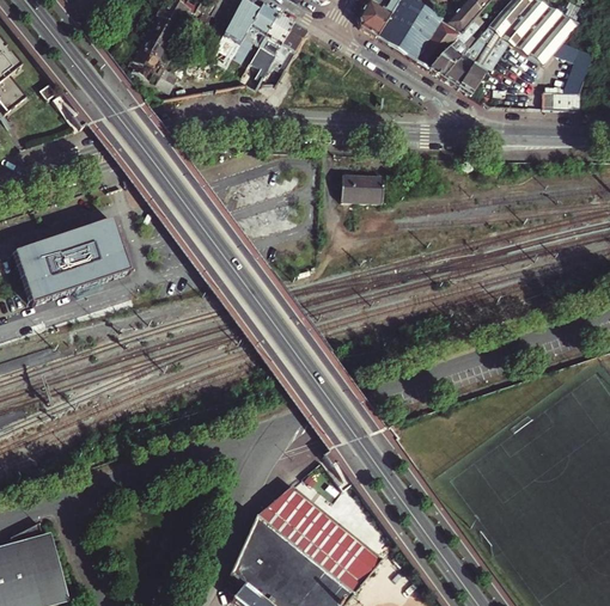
[(168,0),(159,13),(185,29),(195,12),(176,0),(168,0)]
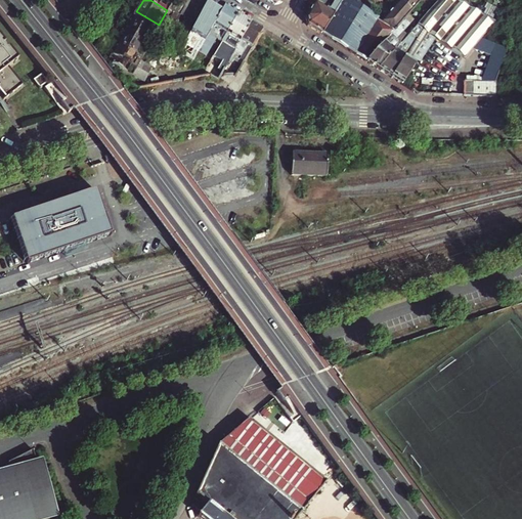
[(174,0),(171,5),(176,8),(163,30),(169,33),(186,0),(174,0)]
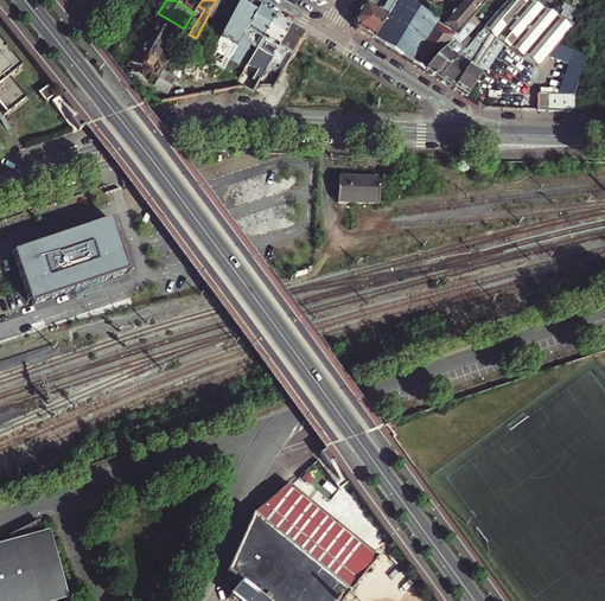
[(261,4),(256,0),(239,0),(204,59),(208,61),(224,68),(230,57),(261,4)]
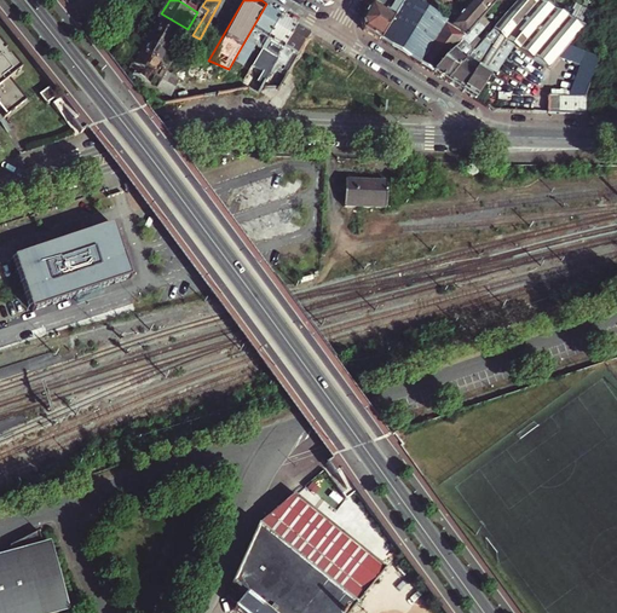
[(372,0),(363,17),(365,25),(387,39),(399,18),(393,15),(403,0),(372,0)]
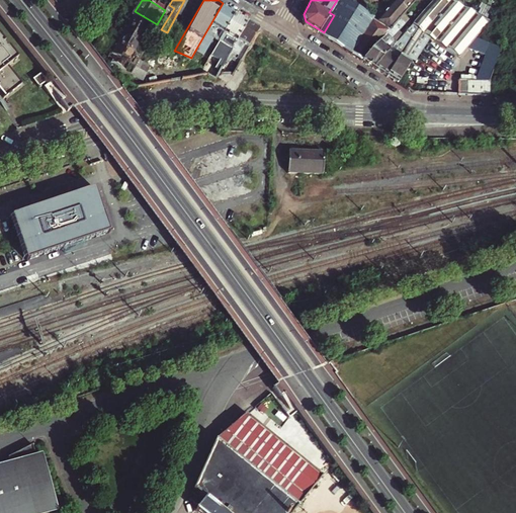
[(337,0),(329,12),(334,15),(324,32),(363,57),(399,14),(410,0),(393,0),(377,17),(373,15),(374,13),(352,0),(337,0)]
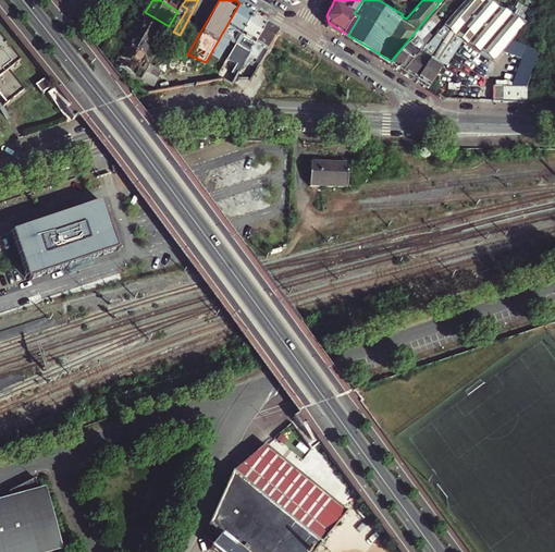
[(417,78),(430,86),(444,65),(445,65),(463,36),(495,54),(501,59),(516,38),(529,20),(492,0),(460,0),(442,22),(446,24),(448,26),(441,37),(432,52),(417,78)]
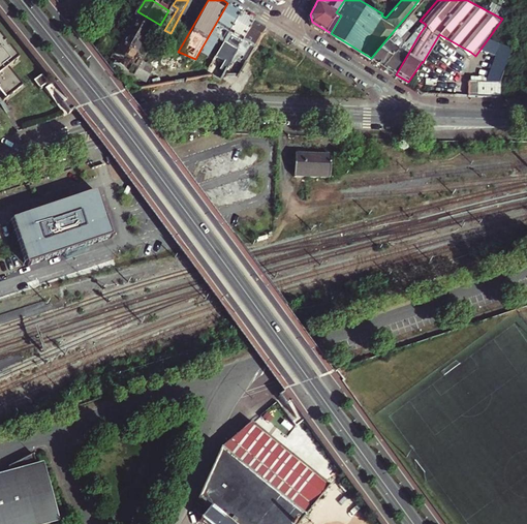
[(242,11),(227,3),(200,50),(209,54),(220,35),(225,39),(242,11)]
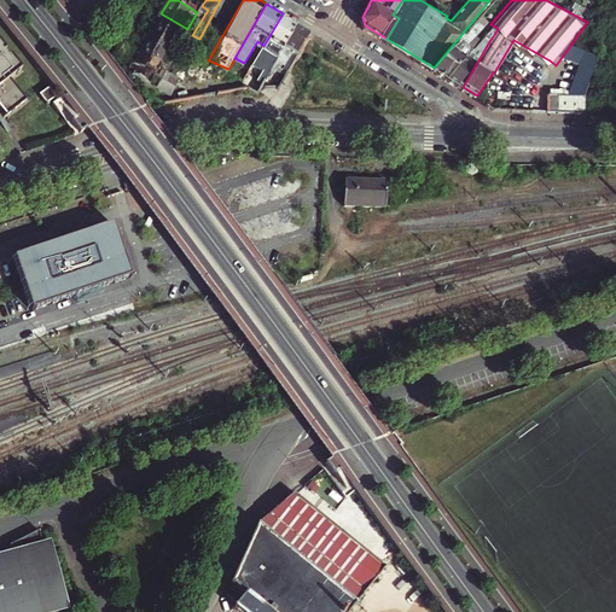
[(161,13),(155,24),(181,40),(187,29),(161,13)]
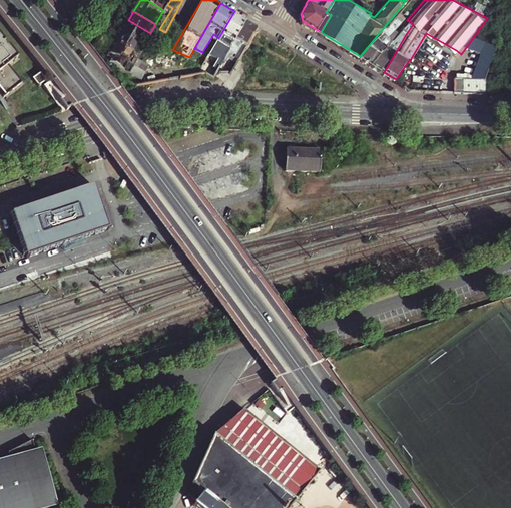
[(247,19),(234,11),(218,38),(208,56),(213,59),(207,69),(210,71),(215,73),(226,53),(247,19)]
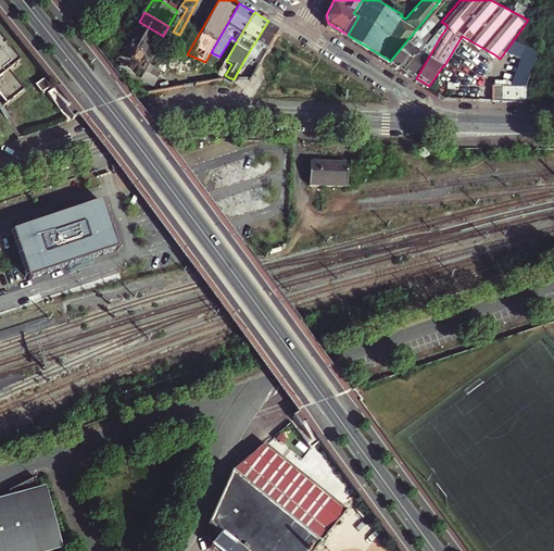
[(432,33),(428,28),(435,20),(428,15),(390,61),(402,69),(432,33)]
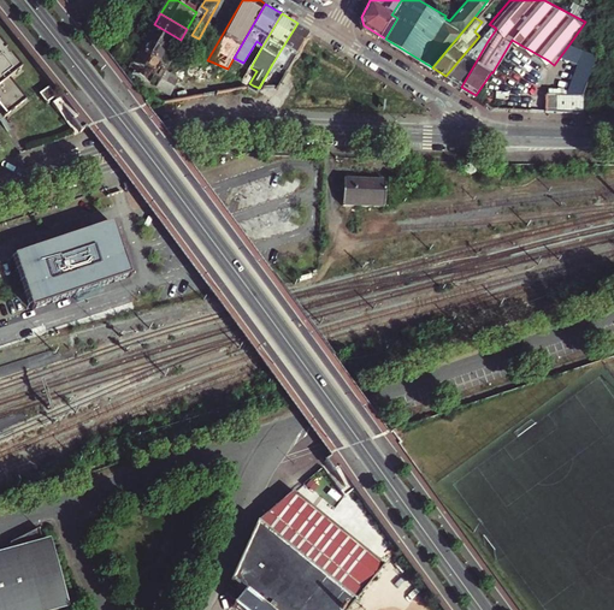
[(310,30),(297,23),(272,64),(277,67),(279,64),(287,69),(289,66),(310,30)]
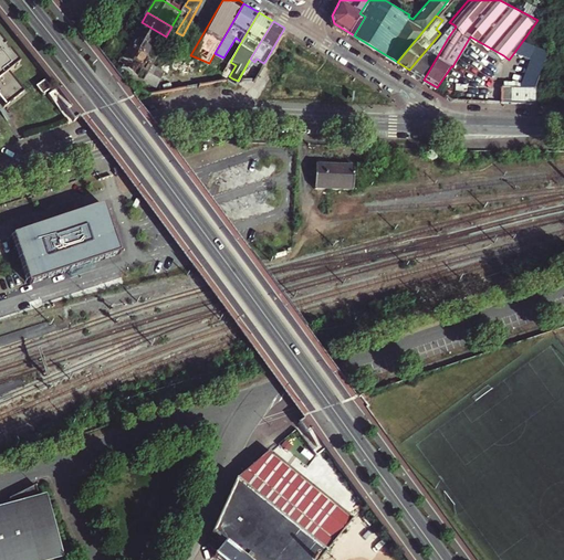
[(142,22),(135,33),(159,48),(166,37),(142,22)]
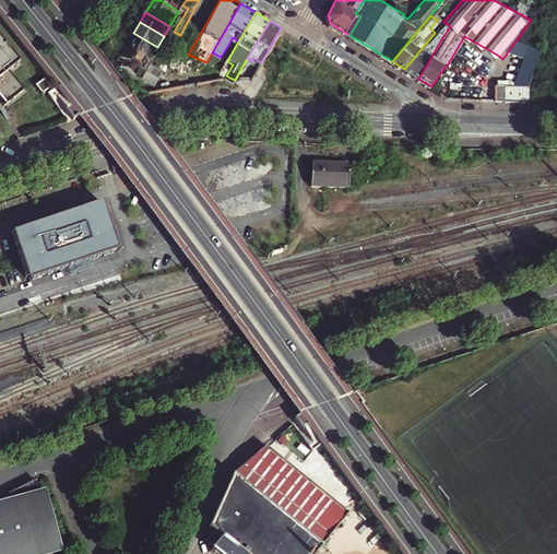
[(418,79),(434,52),(442,37),(450,26),(448,24),(443,22),(435,33),(404,69),(418,79)]
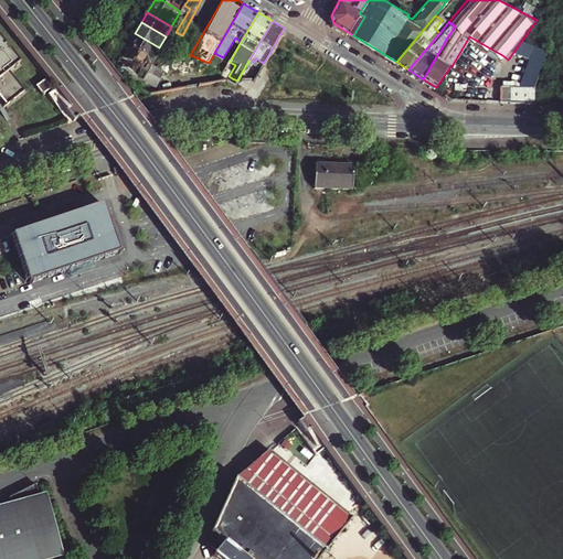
[(0,104),(1,106),(25,86),(10,67),(21,58),(11,46),(9,47),(4,42),(7,40),(0,31),(0,104)]
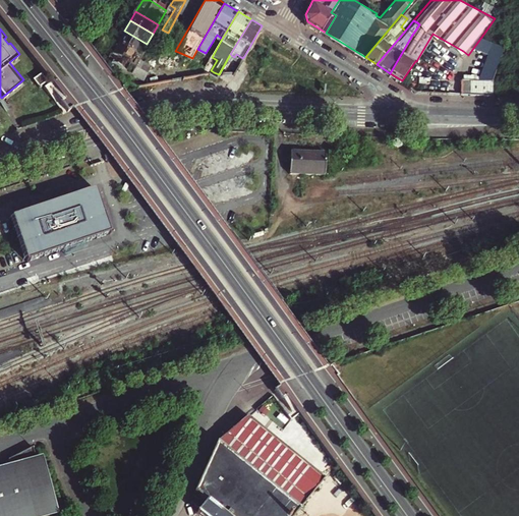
[(124,31),(119,40),(141,53),(147,44),(124,31)]
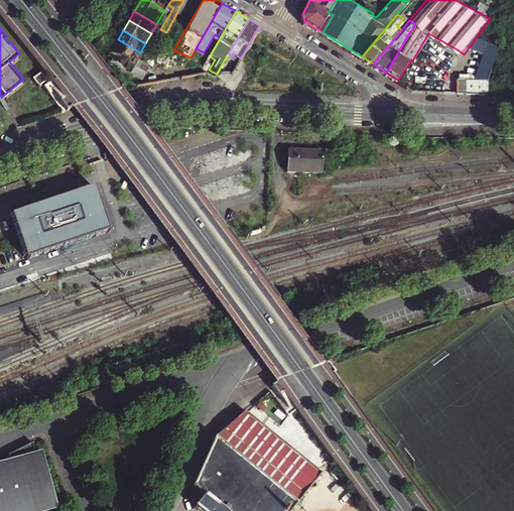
[(480,72),(490,73),(504,44),(491,39),(474,77),(480,77),(480,72)]
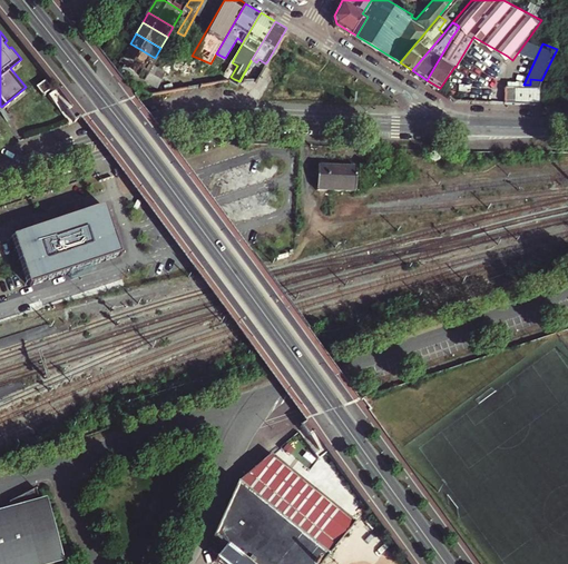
[(139,83),(144,77),(119,62),(133,79),(139,83)]
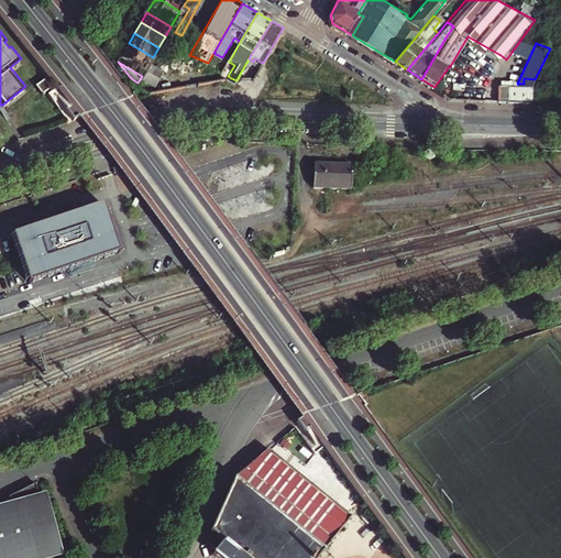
[(162,70),(150,63),(147,66),(142,76),(154,83),(162,70)]
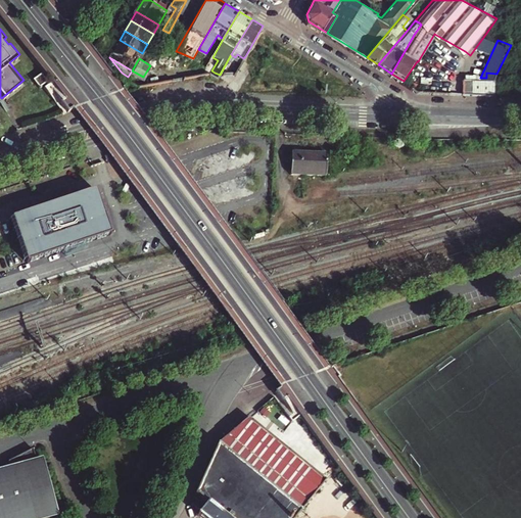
[(44,68),(36,75),(42,82),(50,77),(44,68)]
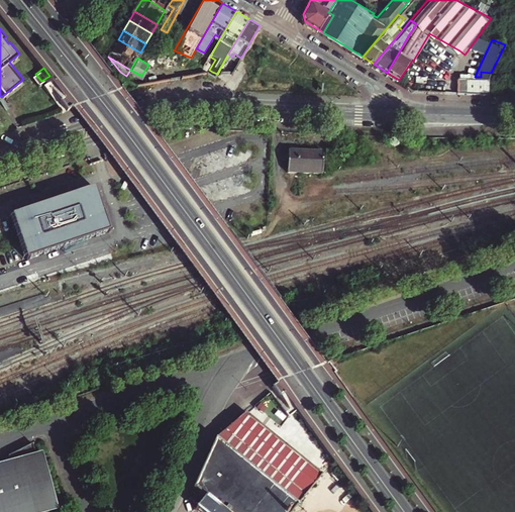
[(466,90),(489,91),(489,76),(491,73),(481,72),(481,77),(475,77),(467,77),(466,90)]
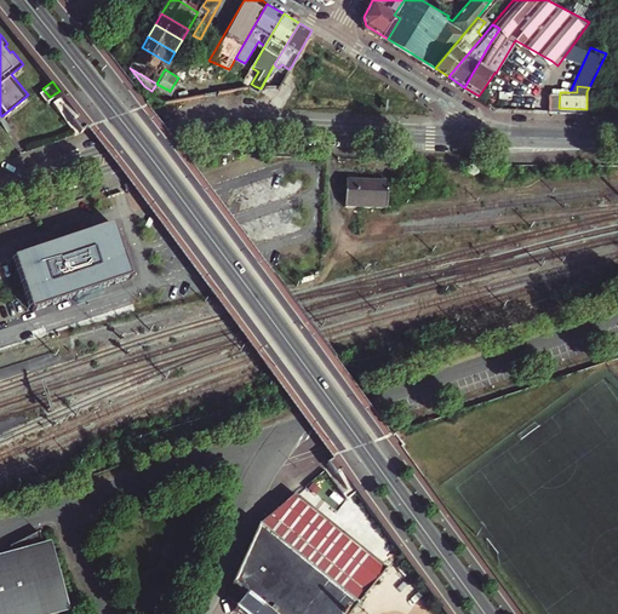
[(388,177),(348,176),(347,201),(387,202),(388,177)]
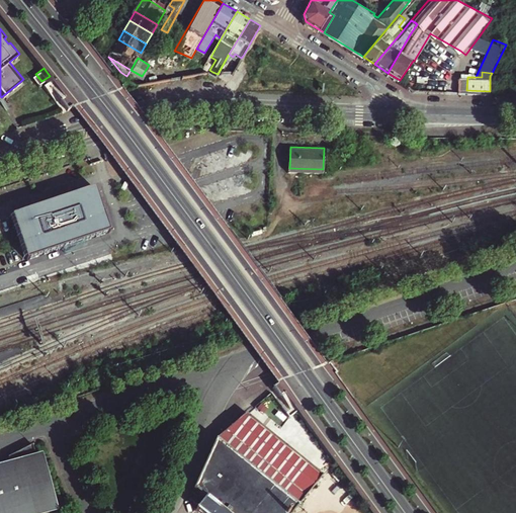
[(95,185),(12,212),(27,255),(109,227),(95,185)]
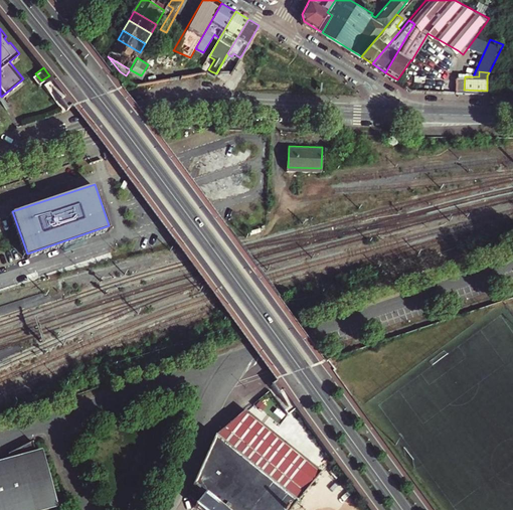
[(290,509),(322,471),(246,408),(216,434),(194,482),(196,484),(189,492),(197,498),(203,489),(205,491),(199,499),(196,503),(205,509),(290,509)]
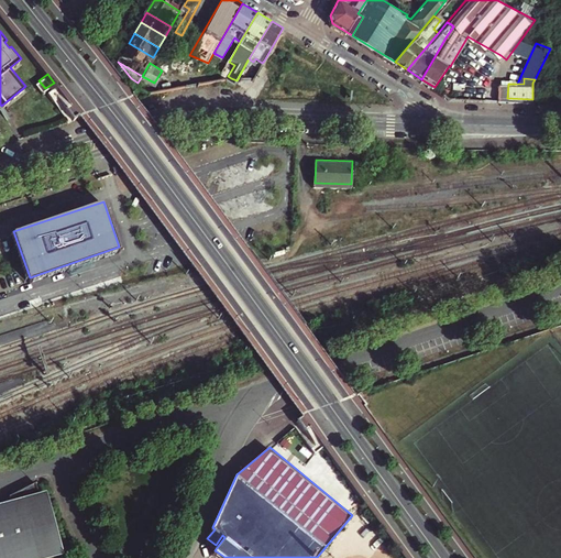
[(48,476),(41,479),(45,490),(53,487),(48,476)]
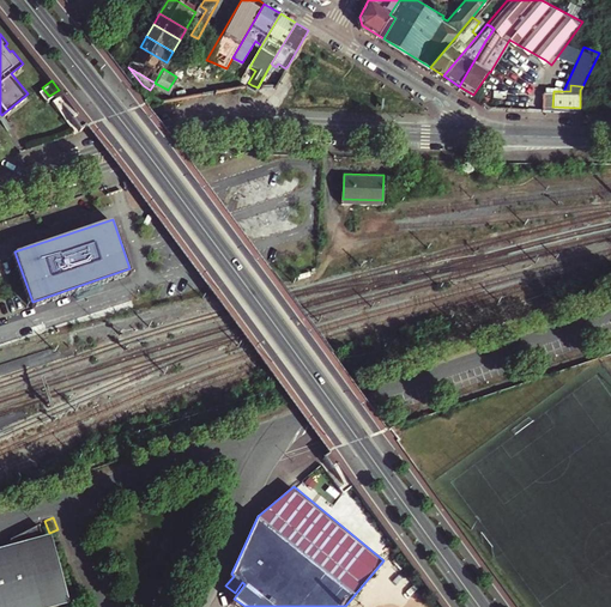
[(0,606),(44,606),(70,600),(52,533),(43,534),(40,524),(42,523),(42,521),(10,536),(12,542),(14,552),(5,556),(2,547),(0,547),(0,606)]
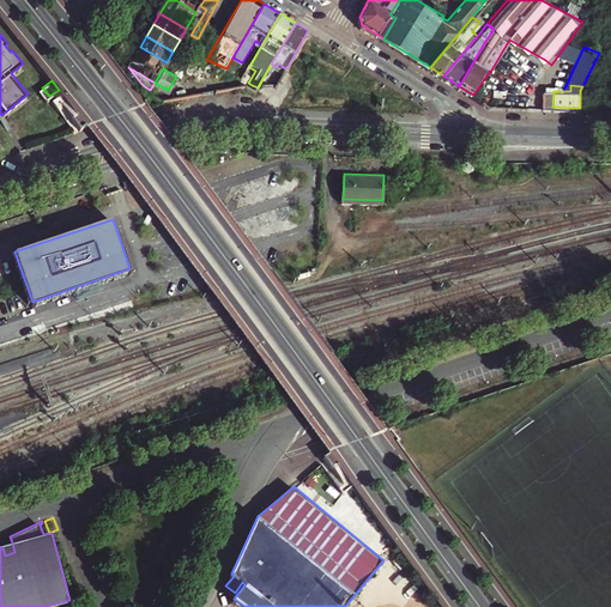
[(12,542),(0,545),(0,547),(2,547),(5,556),(14,552),(12,542)]
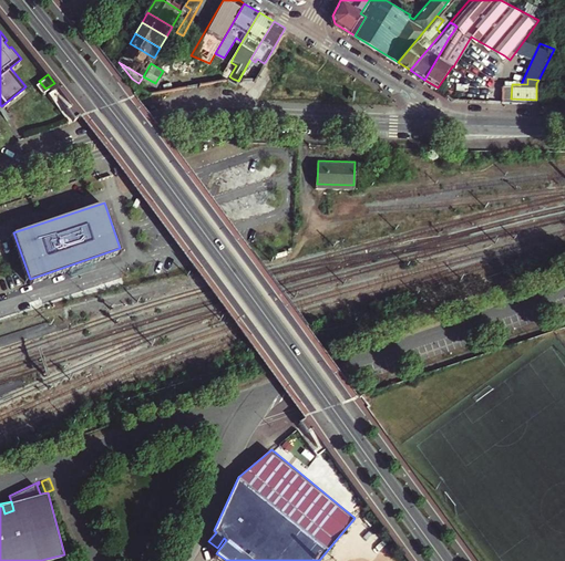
[(217,548),(219,549),(226,540),(224,538),(217,548)]
